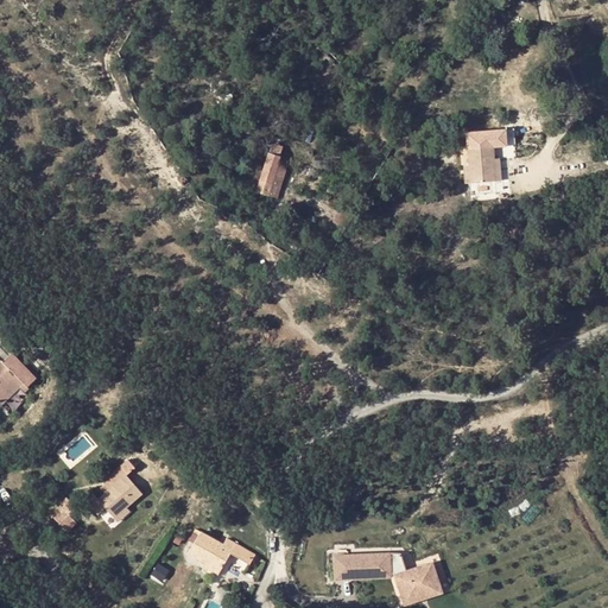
[(379,101),(373,95),(369,101),(377,106),(379,101)]
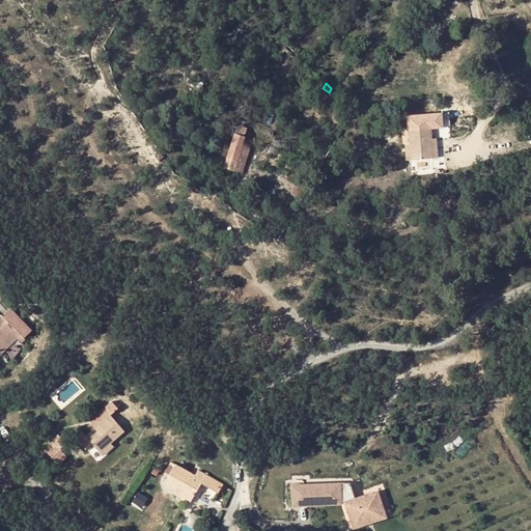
[(432,139),(431,129),(408,130),(408,131),(410,145),(411,160),(411,170),(435,168),(434,158),(432,139)]
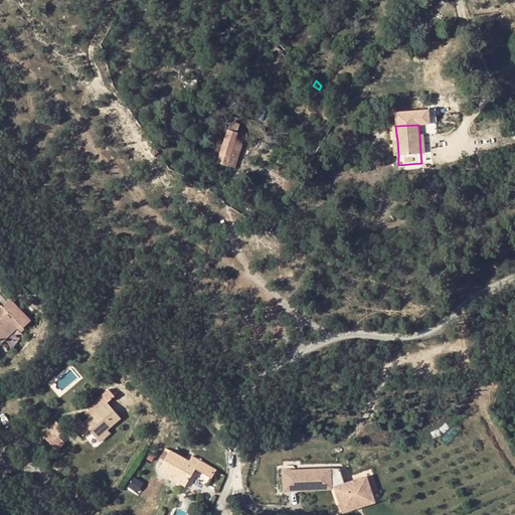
[(228,130),(218,163),(227,166),(238,133),(228,130)]
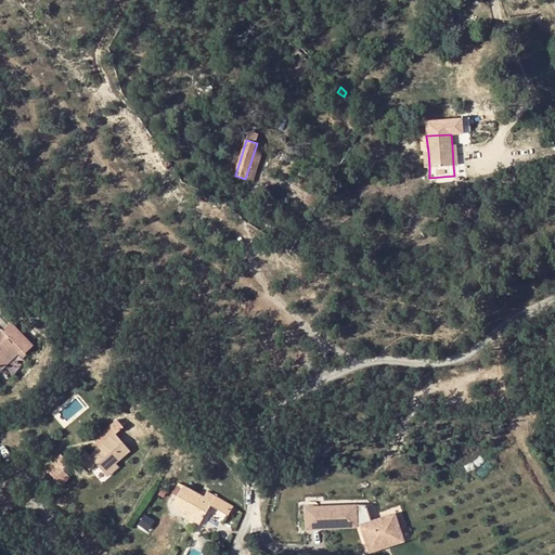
[(253,181),(263,145),(257,143),(245,179),(253,181)]
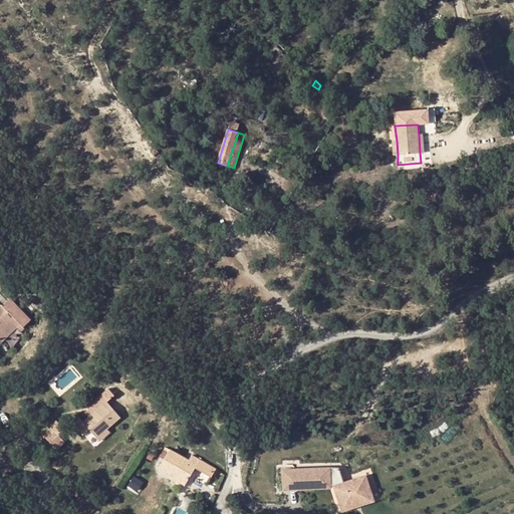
[(477,169),(476,161),(468,163),(469,170),(477,169)]
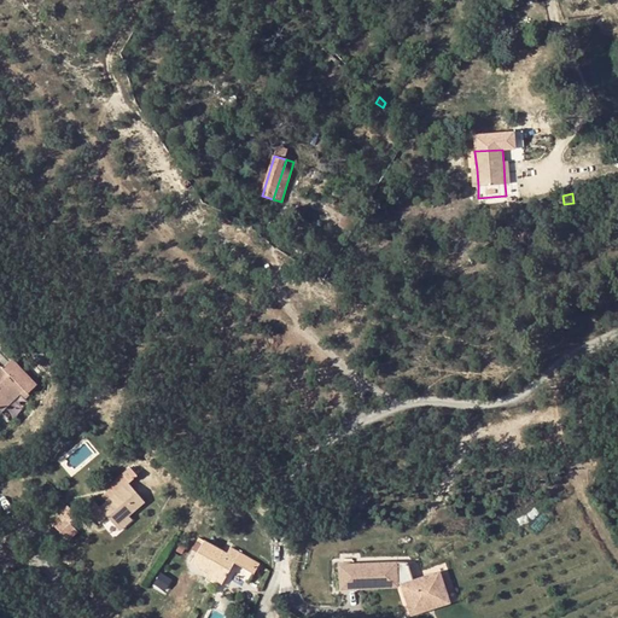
[(339,226),(353,231),(360,217),(347,211),(339,226)]
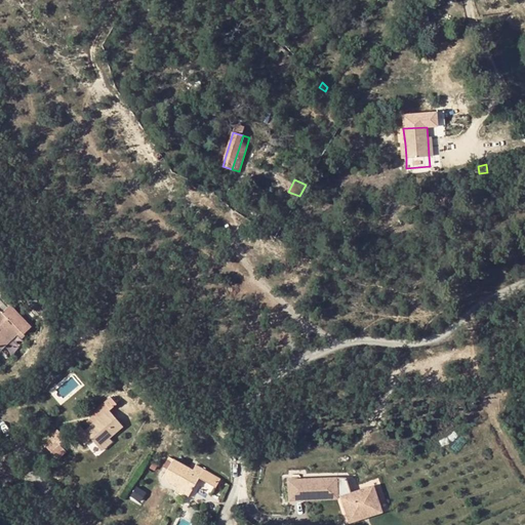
[(11,306),(2,314),(8,319),(13,314),(21,321),(16,326),(21,330),(18,331),(21,334),(30,325),(11,306)]
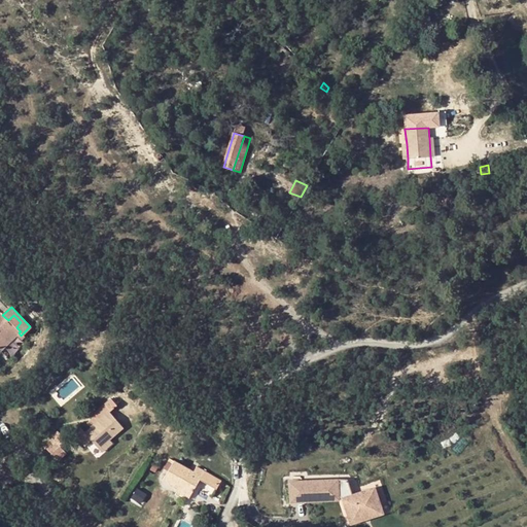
[(0,312),(0,350),(0,351),(19,332),(21,331),(16,327),(21,322),(13,315),(8,320),(2,315),(0,312)]
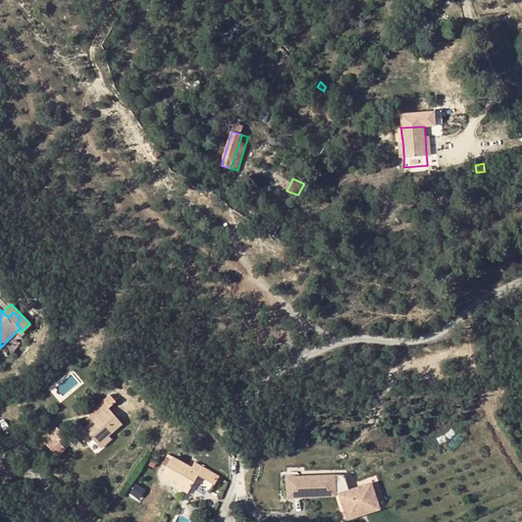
[(108,407),(84,427),(81,423),(73,429),(85,441),(91,436),(94,439),(98,445),(109,435),(122,424),(108,407)]
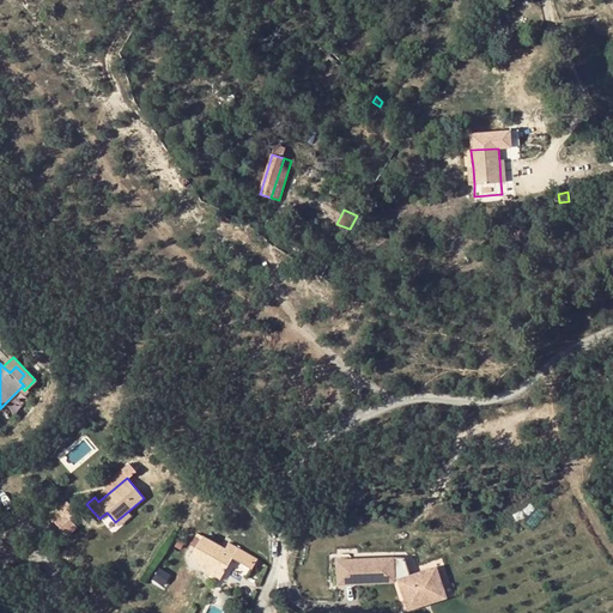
[(78,511),(68,501),(60,508),(70,519),(78,511)]
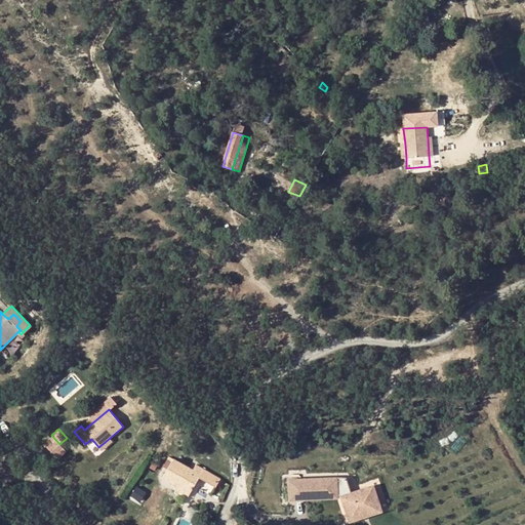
[(59,444),(51,435),(43,443),(51,451),(59,444)]
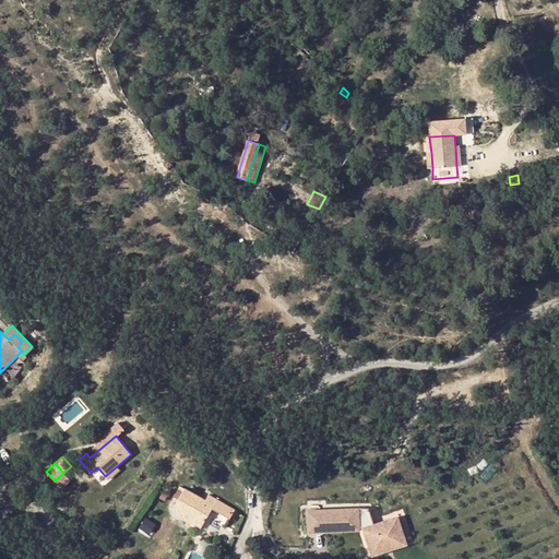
[(109,479),(120,471),(117,466),(105,476),(109,479)]
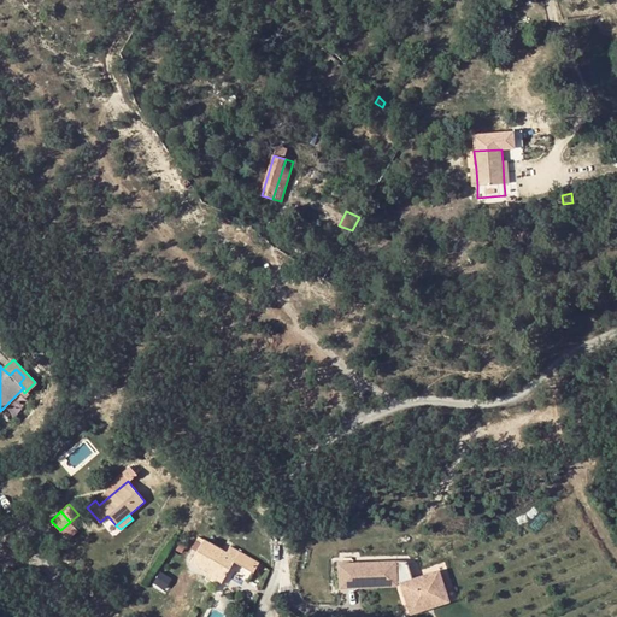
[(100,522),(104,527),(111,519),(107,516),(100,522)]
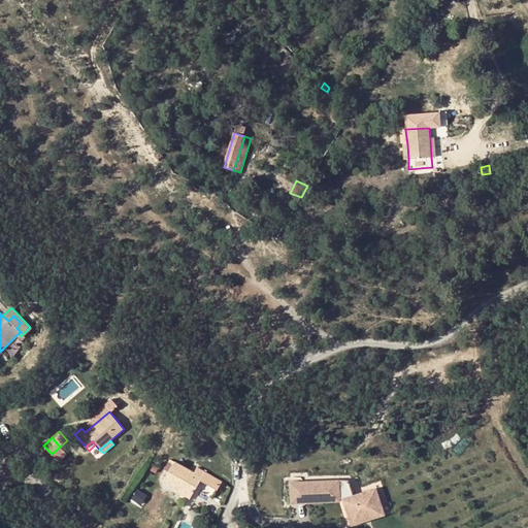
[(58,460),(65,453),(60,447),(52,454),(58,460)]
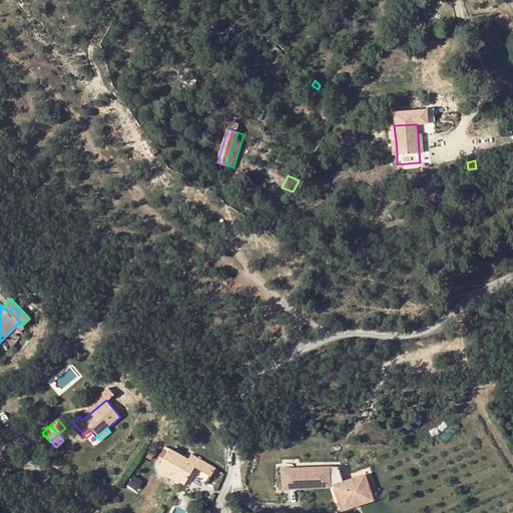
[(171,479),(184,486),(189,476),(192,470),(209,479),(215,468),(191,454),(188,460),(169,449),(159,466),(173,475),(171,479)]
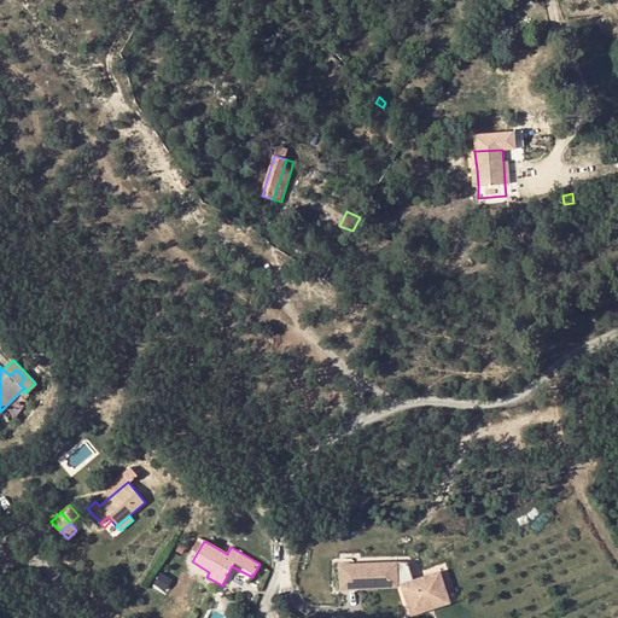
[(374,583),(367,565),(340,565),(340,583),(374,583)]
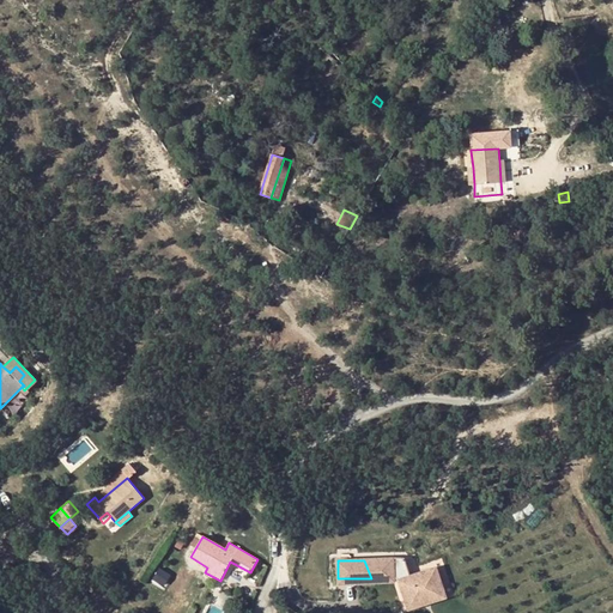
[(370,562),(364,560),(371,578),(394,578),(398,580),(406,604),(445,592),(437,569),(410,576),(404,560),(388,562),(384,562),(370,562)]
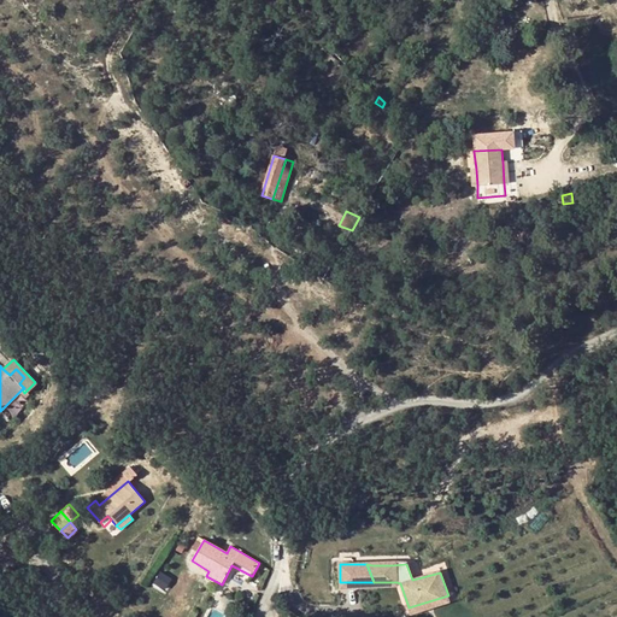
[(231,565),(228,573),(248,583),(252,576),(231,565)]
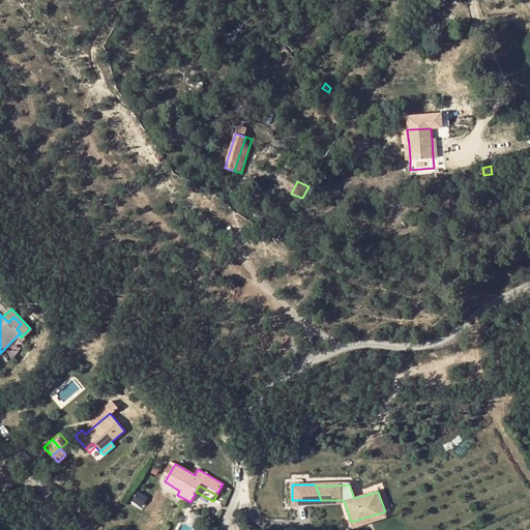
[(190,502),(177,495),(176,497),(188,504),(190,502)]
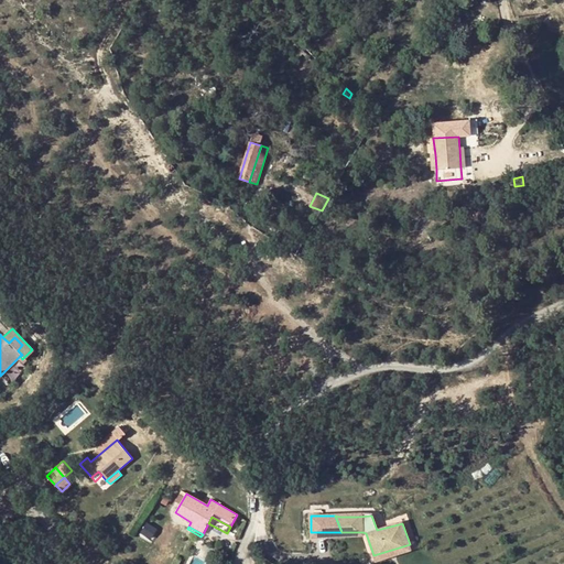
[(410,544),(373,555),(376,561),(412,550),(410,544)]
